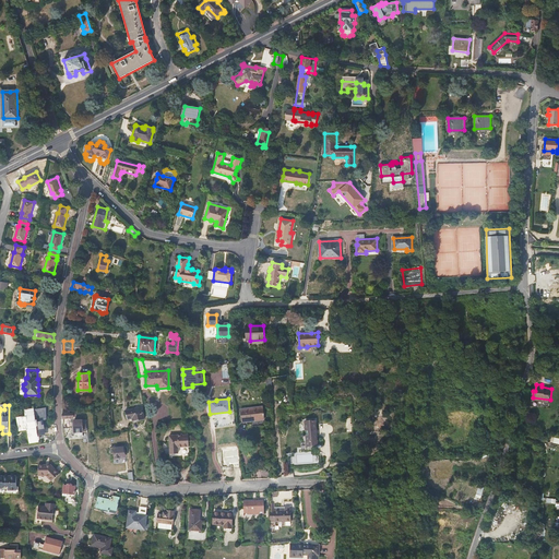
[(240,408),(241,420),(251,419),(251,418),(263,416),(262,405),(240,408)]
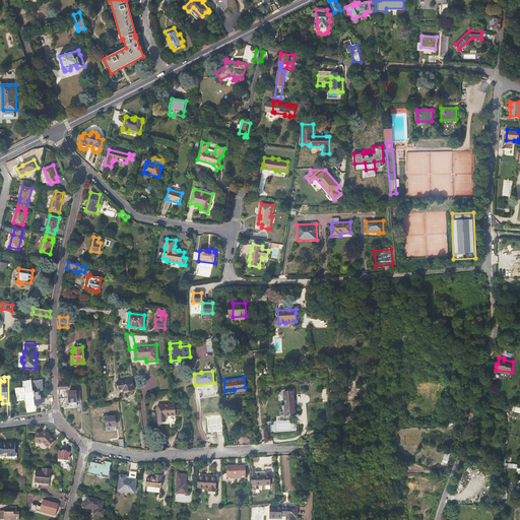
[(132,378),(117,381),(118,389),(123,388),(124,391),(134,389),(132,378)]
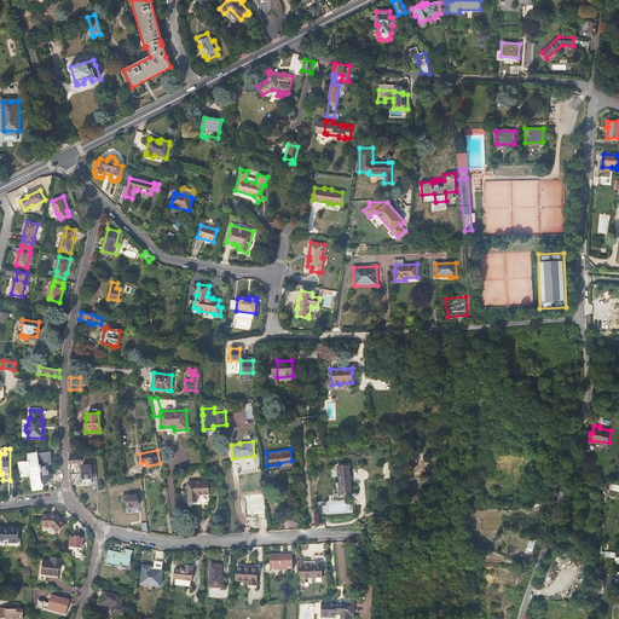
[(51,451),(29,455),(30,462),(19,463),(22,475),(32,474),(33,479),(32,479),(32,484),(34,484),(34,485),(48,484),(51,484),(50,481),(47,464),(51,464),(51,451)]
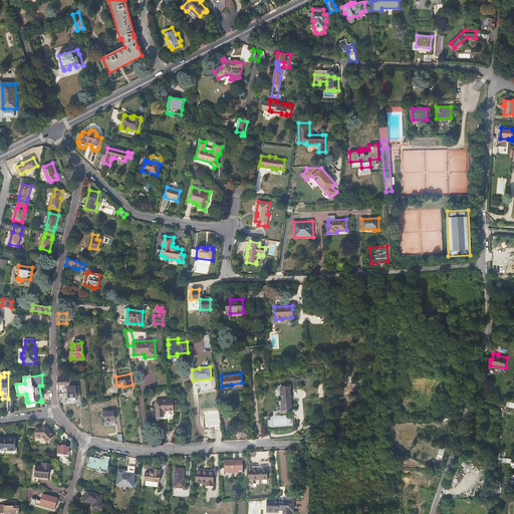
[(79,387),(68,387),(69,401),(76,400),(76,399),(80,399),(79,387)]
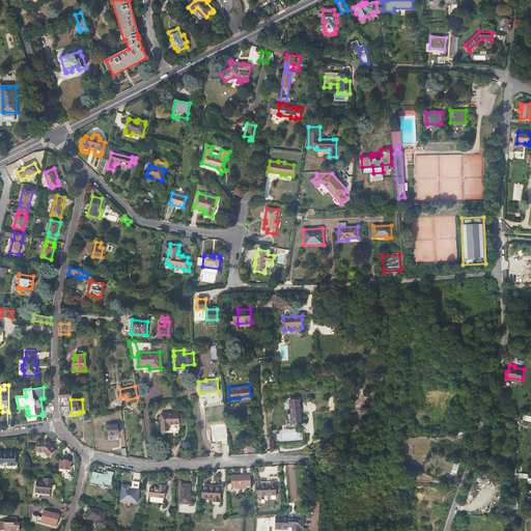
[(299,399),(290,400),(292,426),(302,426),(299,399)]
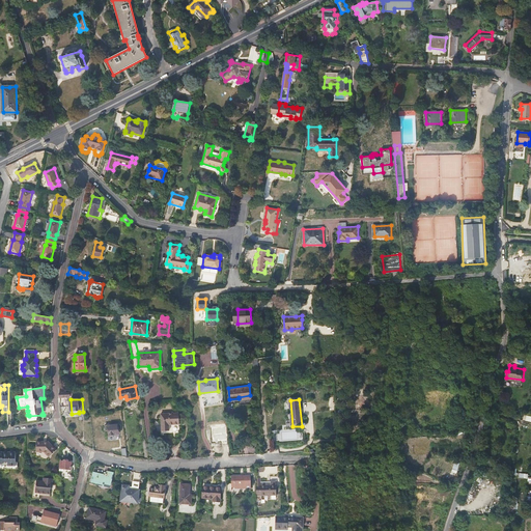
[(178,412),(161,413),(162,430),(169,430),(169,424),(179,423),(178,412)]
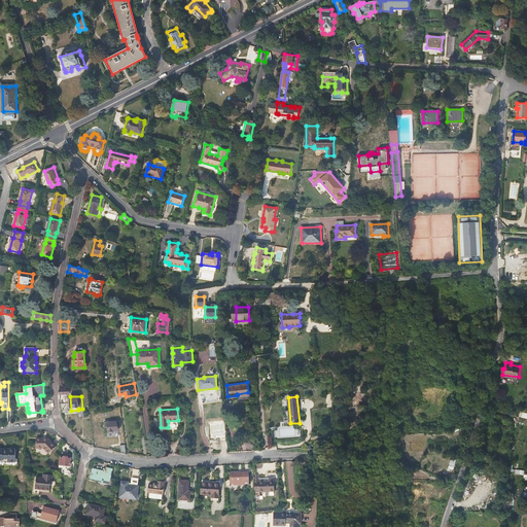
[(108,427),(108,433),(114,432),(114,431),(118,431),(117,421),(111,421),(111,419),(105,420),(105,427),(108,427)]
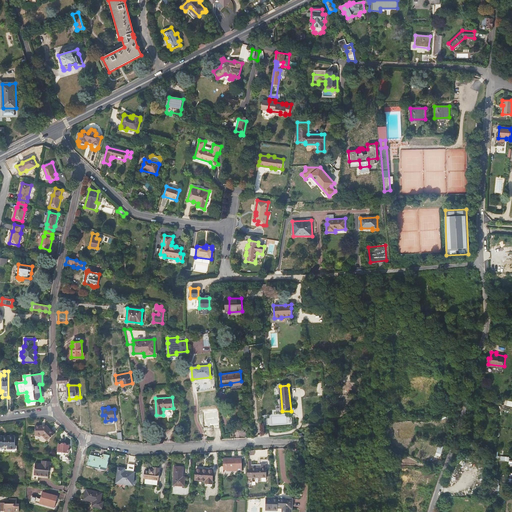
[(48,425),(36,425),(36,435),(43,435),(49,441),(56,434),(48,425)]
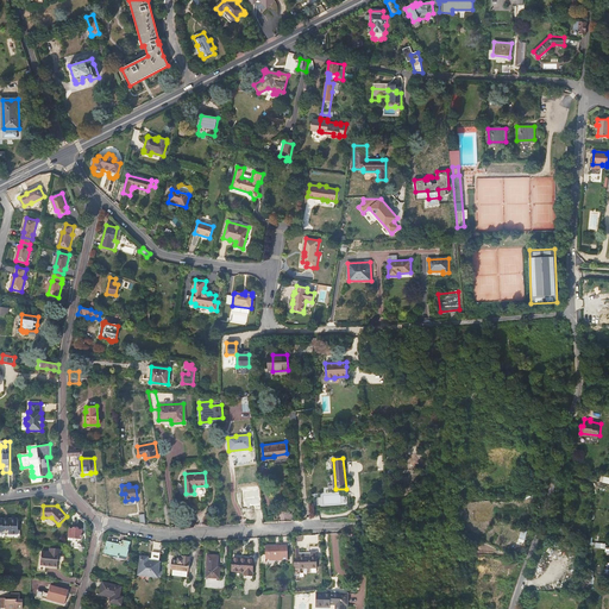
[(11,534),(10,518),(8,518),(8,519),(4,520),(2,518),(0,518),(0,532),(10,532),(10,534),(11,534)]
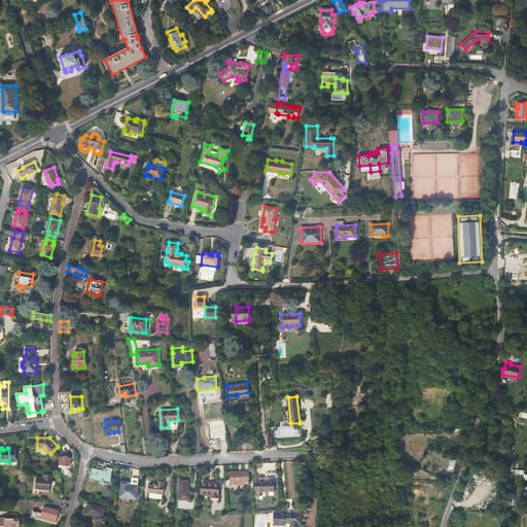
[(69,457),(64,456),(64,465),(71,466),(72,458),(69,458),(69,457)]
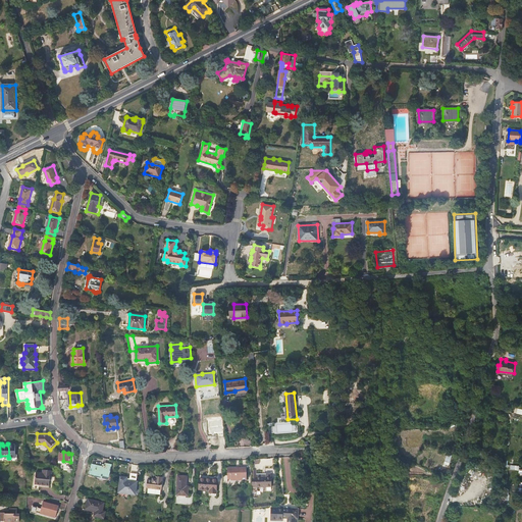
[(104,467),(92,464),(90,474),(108,478),(111,465),(105,464),(104,467)]
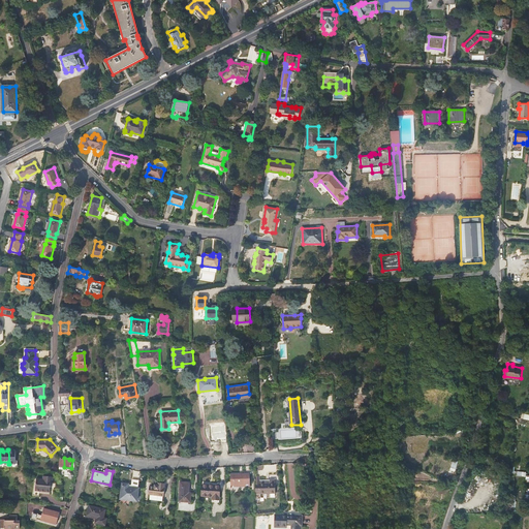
[(257,472),(253,472),(254,495),(258,495),(258,490),(273,489),(273,478),(267,478),(262,478),(262,477),(257,477),(257,472)]
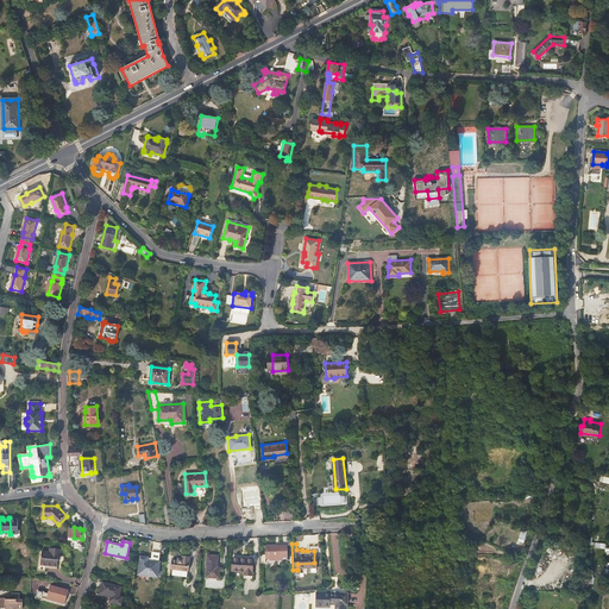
[(284,559),(284,545),(270,546),(270,559),(275,559),(276,558),(281,558),(281,559),(284,559)]
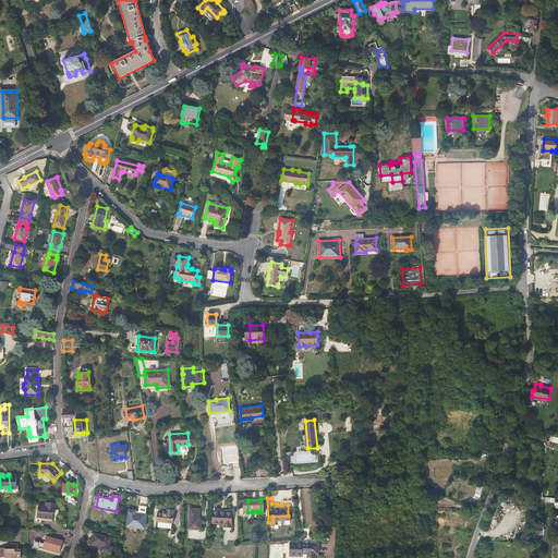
[(53,507),(56,508),(57,501),(46,500),(46,504),(39,504),(38,516),(36,516),(35,521),(41,521),(43,518),(43,516),(53,517),(53,510),(53,507)]
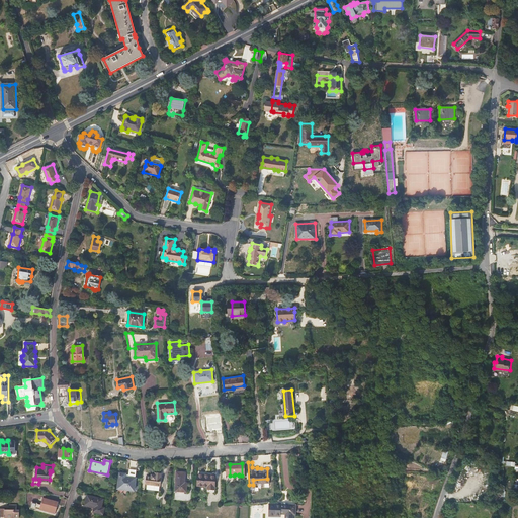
[(230,476),(230,464),(226,464),(225,470),(221,470),(221,479),(226,479),(226,475),(229,475),(229,476),(230,476)]
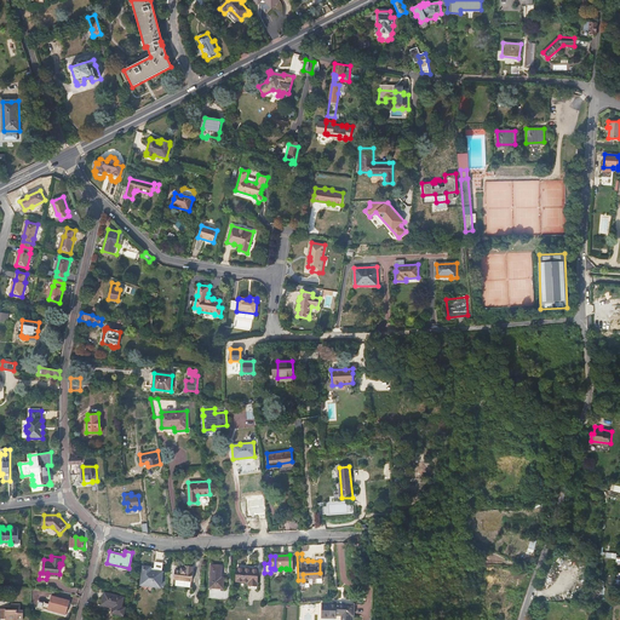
[(161,572),(162,563),(155,562),(155,572),(151,570),(151,568),(143,567),(142,585),(161,587),(162,572),(161,572)]
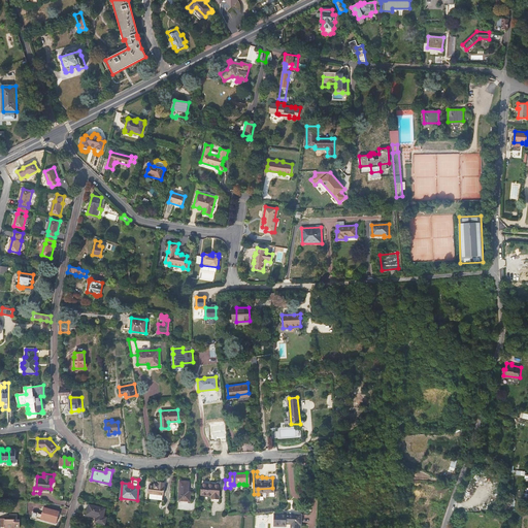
[(189,481),(179,481),(177,499),(190,500),(190,493),(188,493),(189,481)]
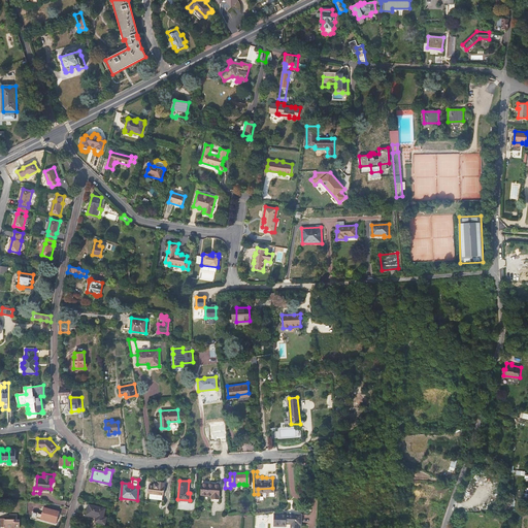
[(154,486),(149,486),(147,493),(163,495),(164,487),(164,483),(157,482),(157,484),(154,484),(154,486)]
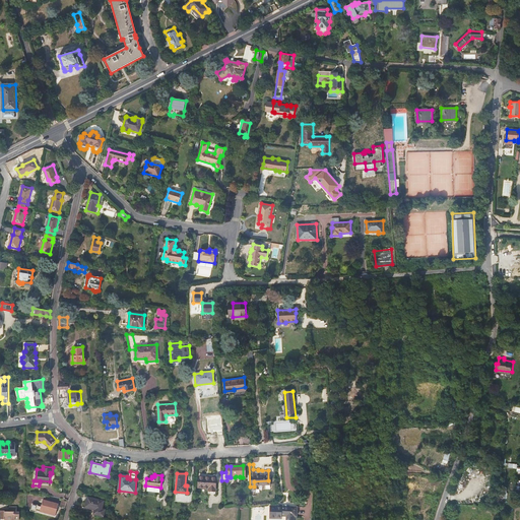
[(216,476),(199,475),(198,486),(208,488),(207,493),(215,494),(216,476)]
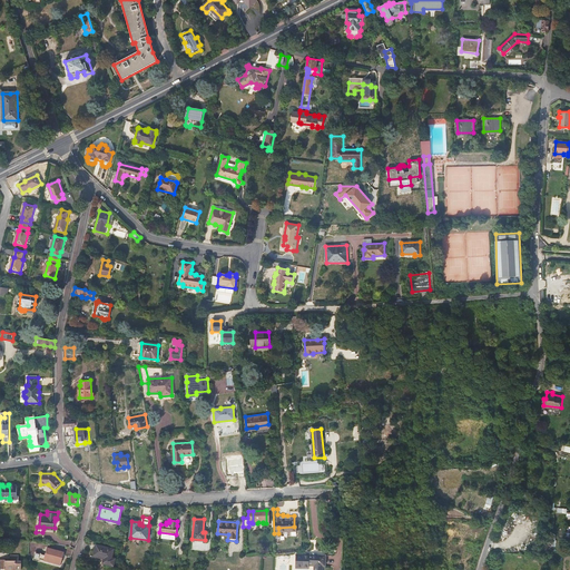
[(114,549),(96,544),(94,556),(104,558),(102,563),(112,567),(114,566),(115,559),(111,558),(114,549)]
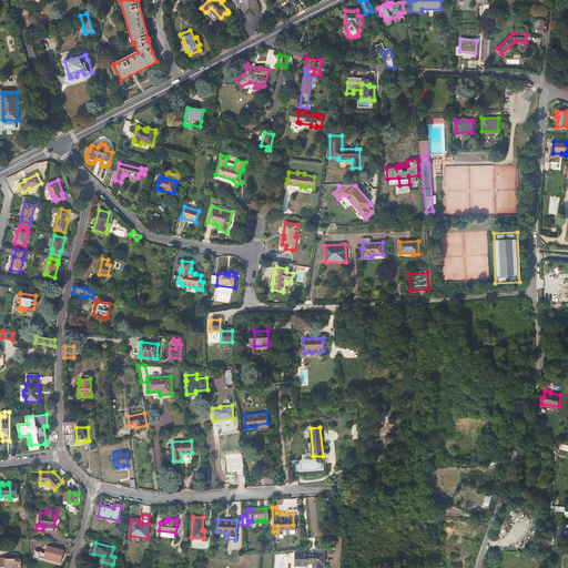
[(37,549),(34,557),(40,558),(40,557),(61,563),(64,550),(48,546),(46,553),(42,551),(42,550),(37,549)]
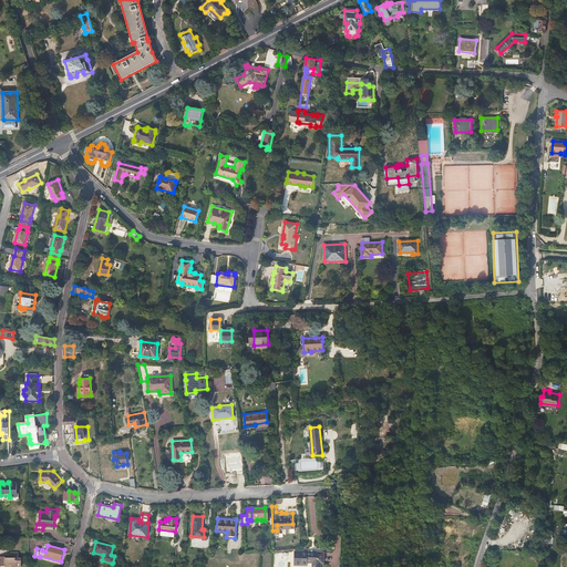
[(294,550),(292,554),(292,558),(292,564),(306,564),(306,562),(311,562),(310,566),(319,566),(319,562),(322,562),(322,552),(308,550),(307,549),(301,549),(300,550),(294,550)]
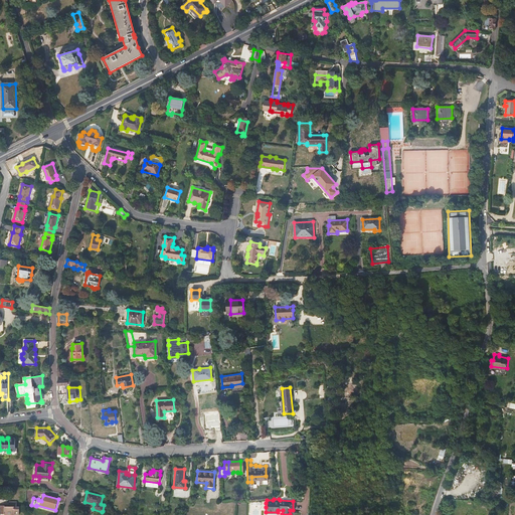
[(9,505),(0,505),(0,514),(4,514),(18,514),(19,507),(16,507),(16,501),(9,501),(9,505)]
